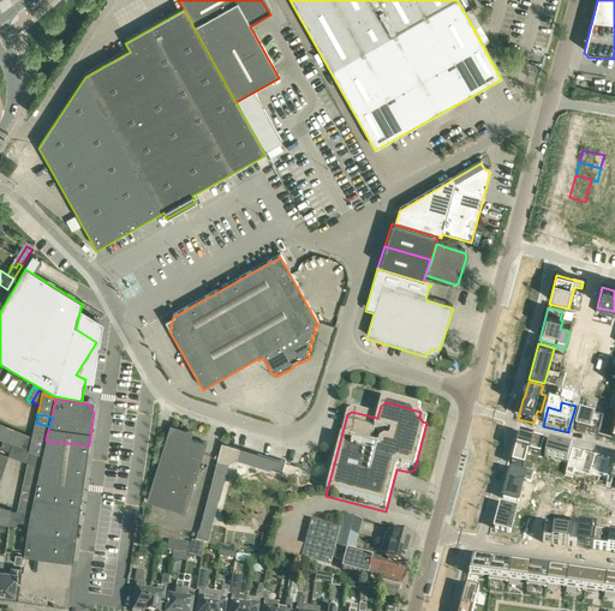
[(573,414),(568,430),(575,432),(575,435),(598,441),(602,425),(579,419),(580,415),(573,414)]
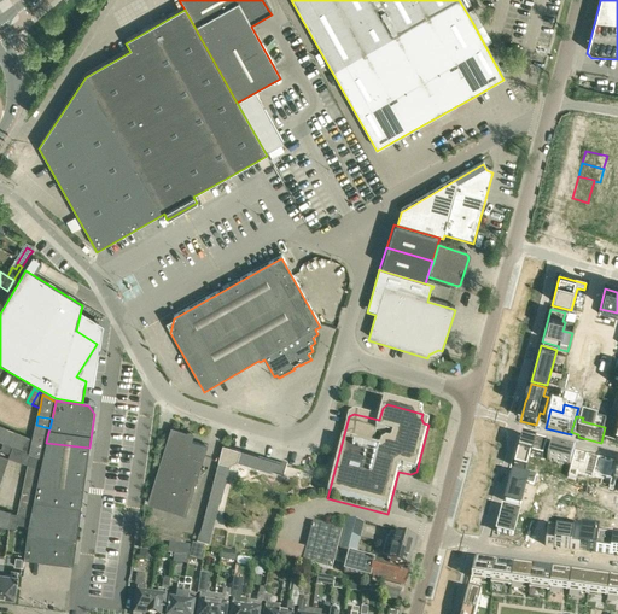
[(34,434),(47,437),(50,428),(36,425),(34,434)]
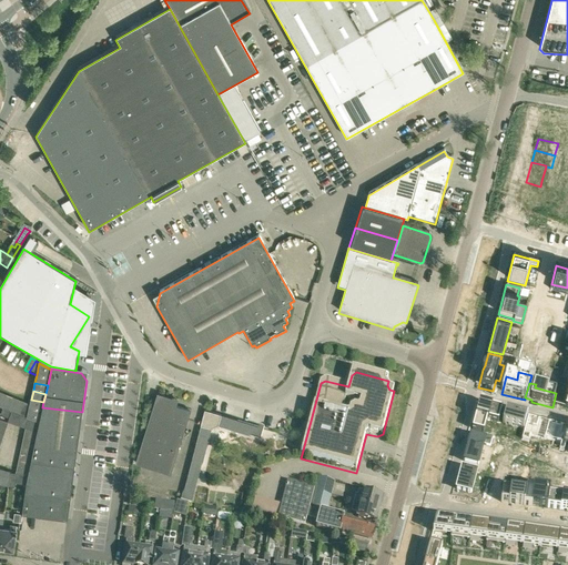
[(170,476),(180,445),(190,414),(173,409),(172,409),(171,409),(170,409),(170,410),(169,410),(169,411),(168,413),(163,412),(166,400),(158,397),(135,466),(170,476)]
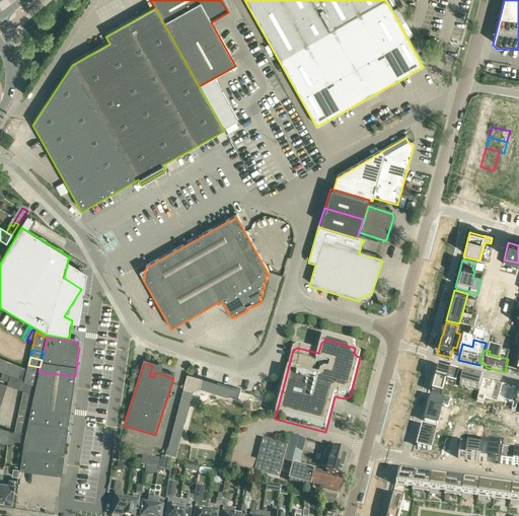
[(2,375),(7,376),(11,365),(6,364),(1,374),(2,375)]
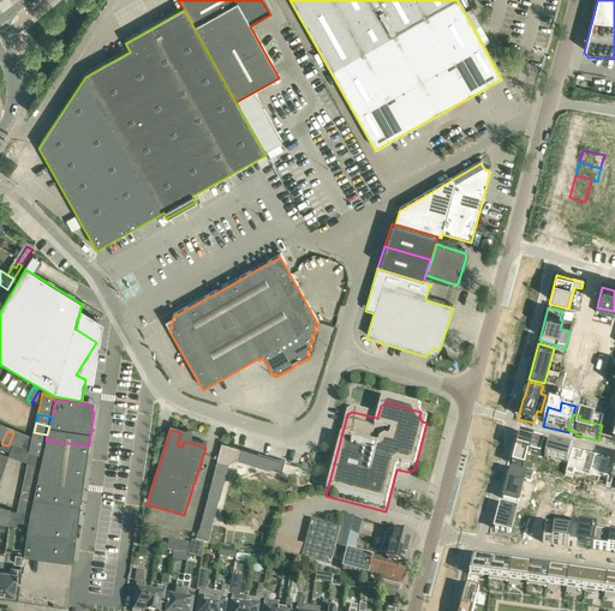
[(19,435),(13,432),(9,445),(15,448),(19,435)]
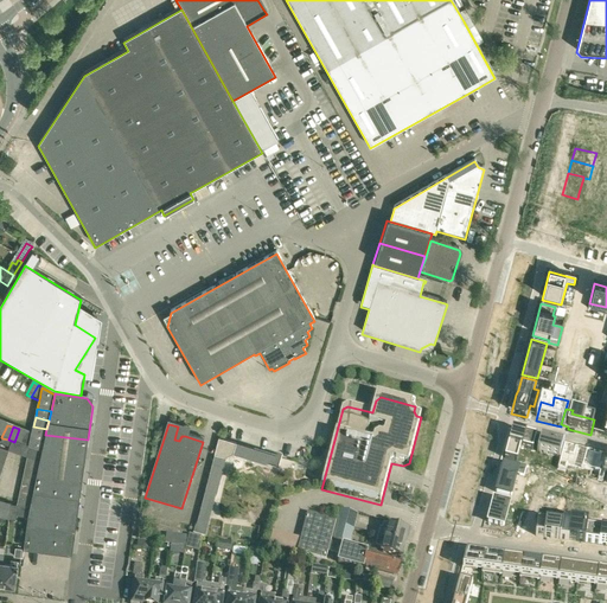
[(27,448),(42,453),(45,435),(46,429),(33,427),(31,434),(27,448)]
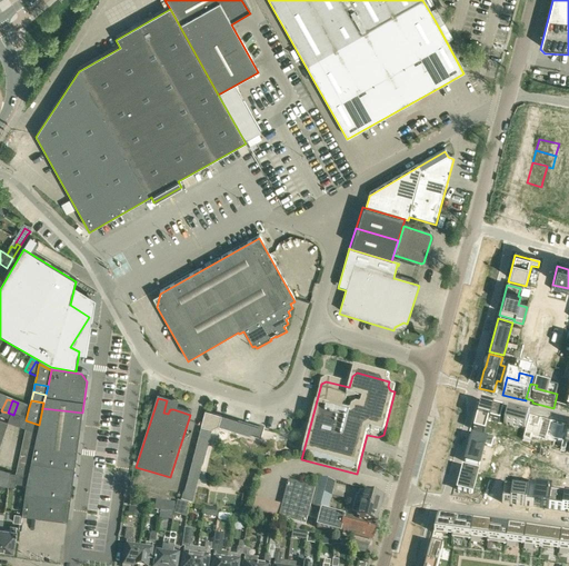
[(13,415),(18,417),(23,405),(18,403),(13,415)]
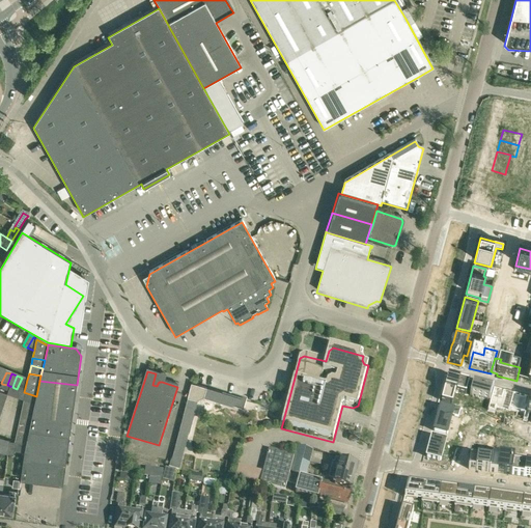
[(17,389),(24,392),(27,380),(22,378),(17,389)]
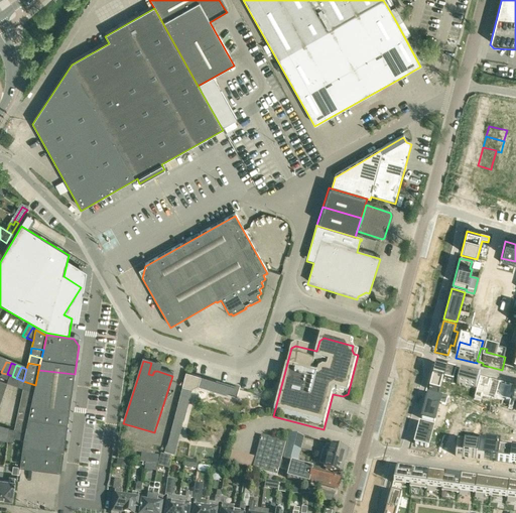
[(435,369),(429,393),(439,396),(442,384),(453,386),(456,374),(435,369)]
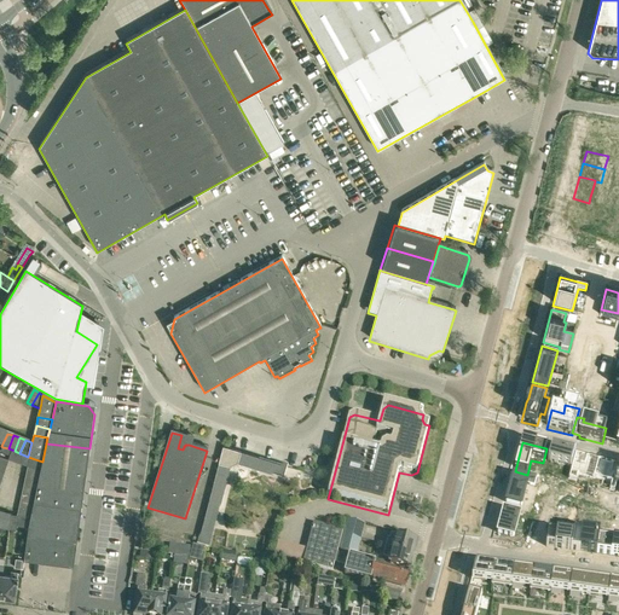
[(46,444),(42,462),(87,468),(90,448),(46,444)]
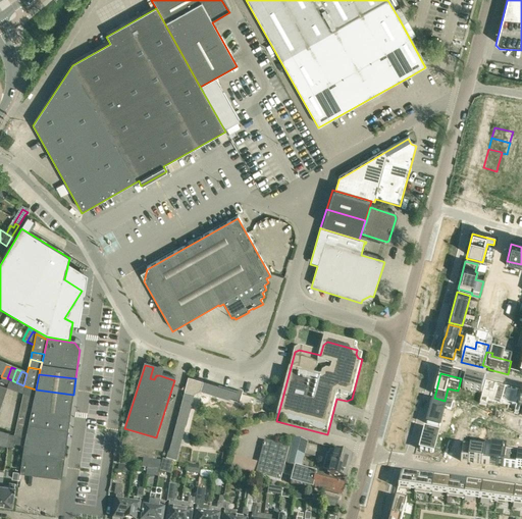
[(23,385),(16,382),(12,380),(7,378),(2,377),(0,382),(8,386),(7,390),(23,395),(34,399),(36,390),(23,385)]
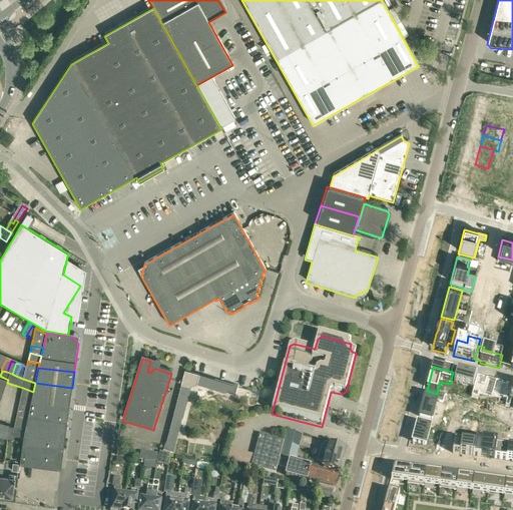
[(184,373),(180,387),(190,390),(196,387),(199,377),(184,373)]
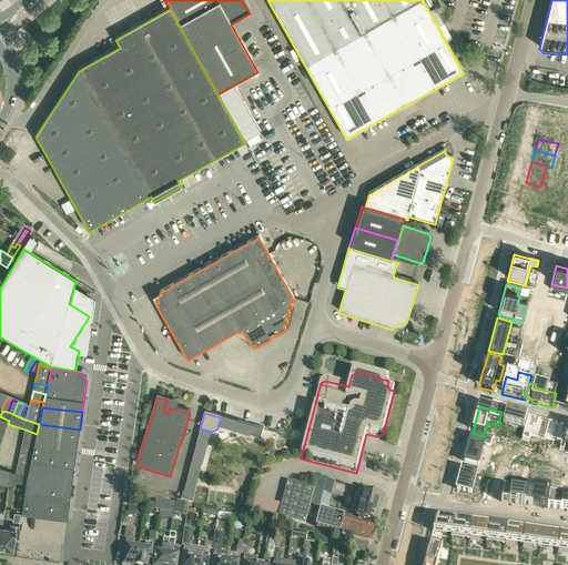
[(506,413),(503,426),(524,432),(528,419),(506,413)]
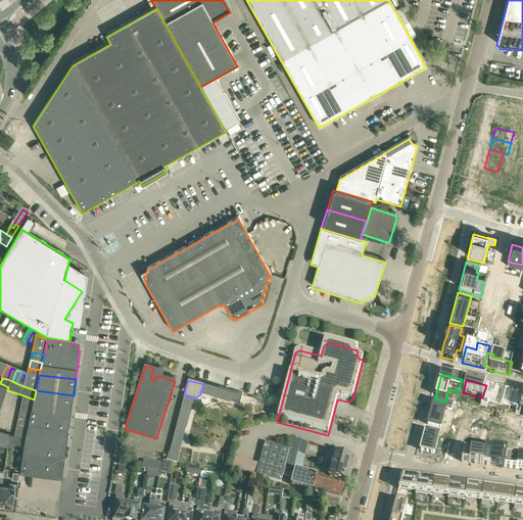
[(482,397),(480,408),(486,410),(488,404),(502,408),(502,407),(506,390),(486,385),(482,397)]
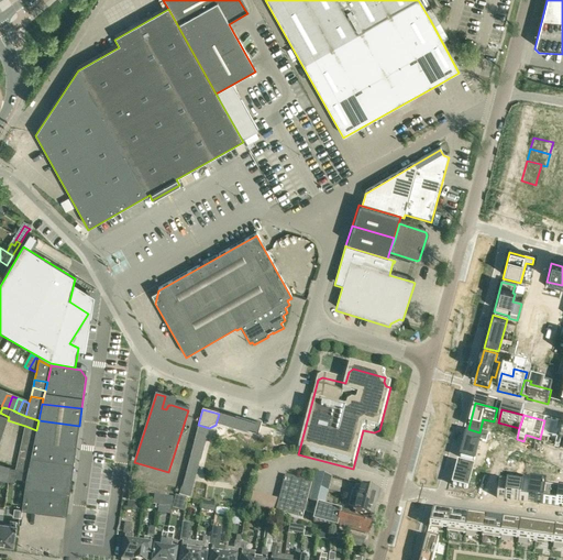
[(78,436),(79,426),(39,420),(36,430),(78,436)]
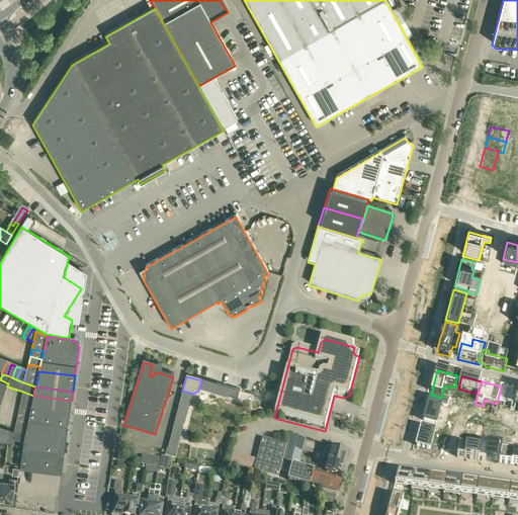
[(517,392),(501,387),(497,403),(511,407),(516,408),(517,404),(517,400),(517,392)]
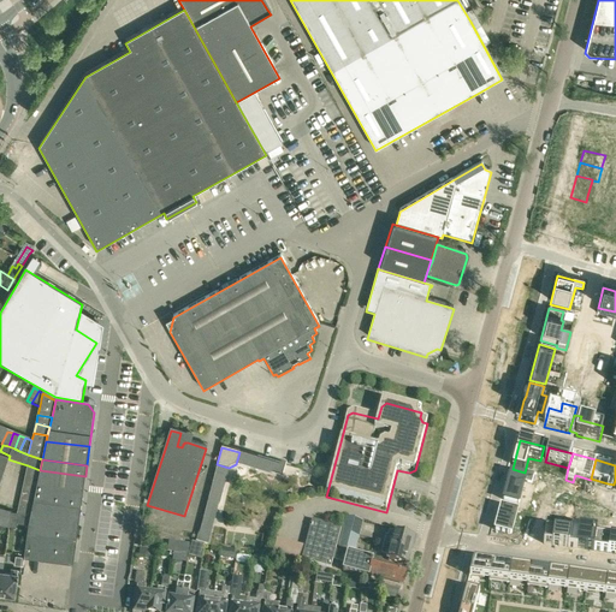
[(83,493),(86,476),(40,470),(39,475),(37,481),(36,487),(83,493)]
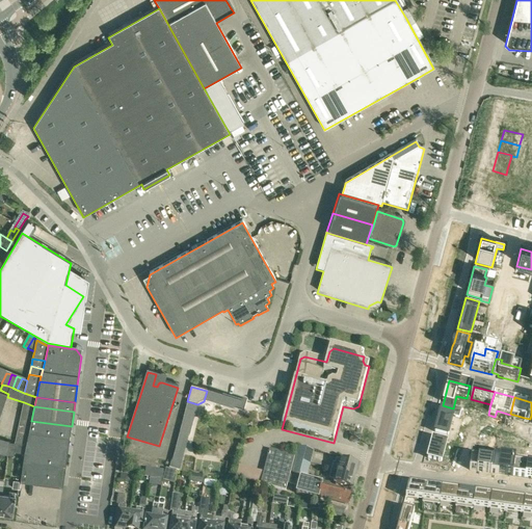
[(461,414),(454,412),(453,415),(441,412),(440,414),(439,420),(434,435),(448,439),(453,420),(459,422),(461,414)]
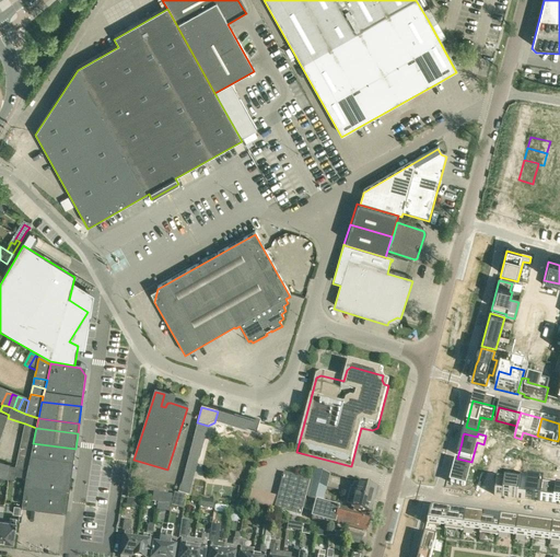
[(73,462),(76,449),(33,443),(32,449),(31,454),(30,460),(27,465),(72,471),(73,462)]
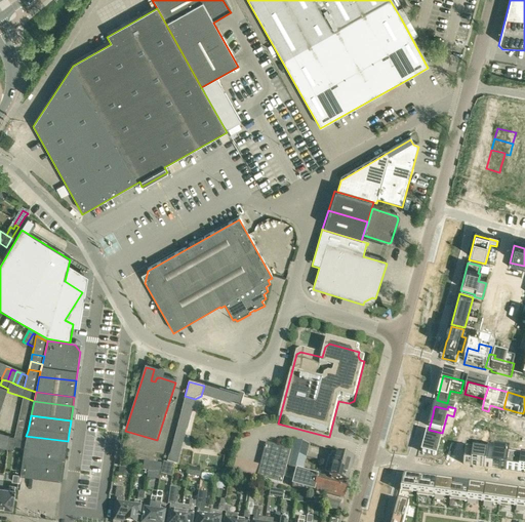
[(427,436),(421,455),(436,459),(441,437),(431,434),(430,436),(427,436)]
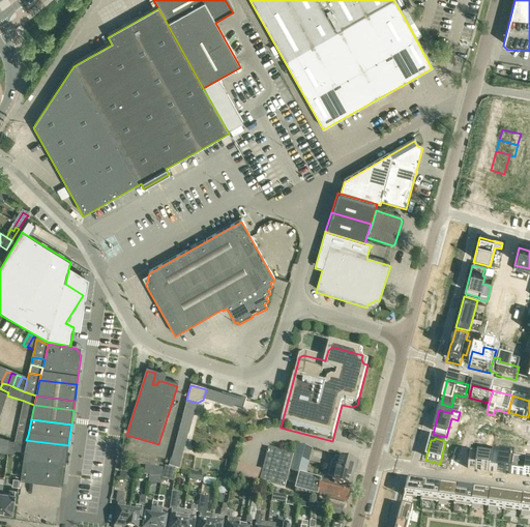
[(0,455),(6,457),(8,442),(0,439),(0,455)]
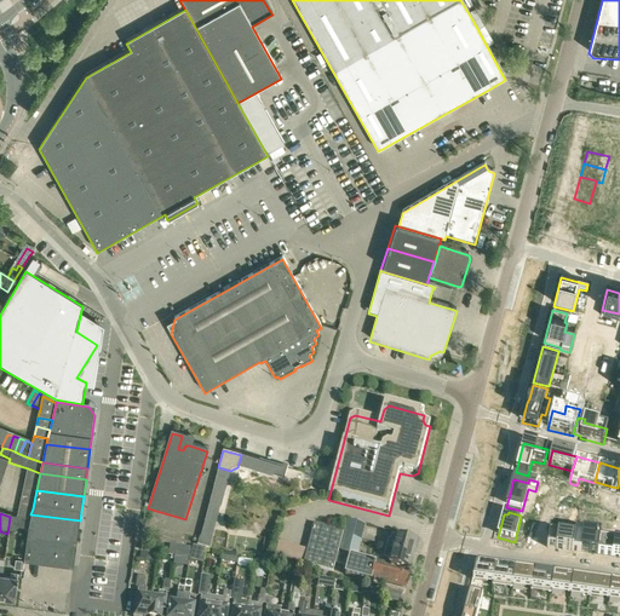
[(23,563),(24,563),(73,570),(80,520),(30,514),(29,520),(23,563)]
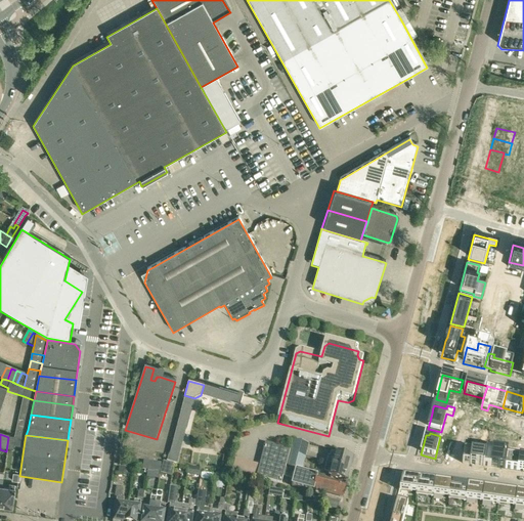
[(15,440),(8,437),(6,451),(13,453),(15,440)]
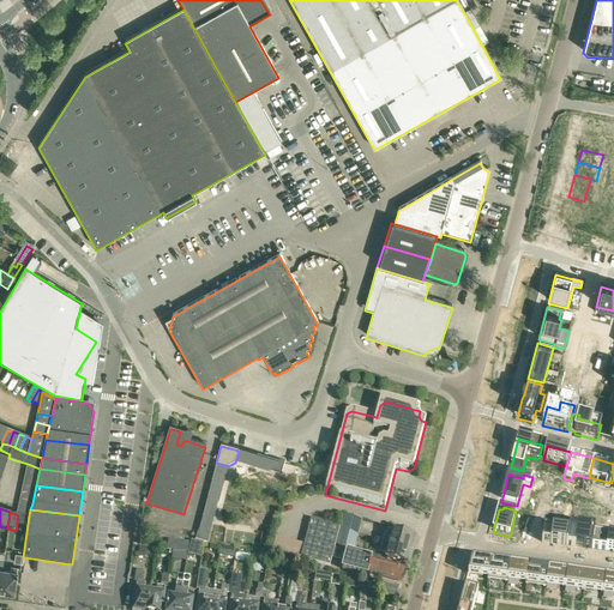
[(523,526),(521,543),(541,545),(545,521),(537,520),(536,529),(523,526)]
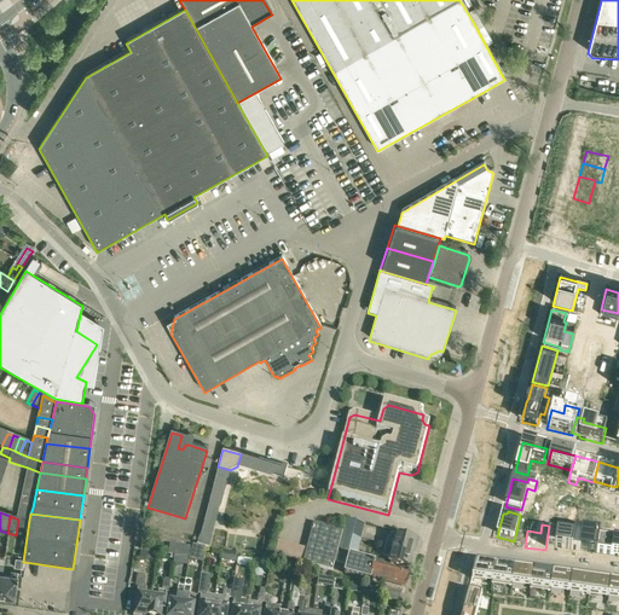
[(331,574),(342,534),(313,526),(302,567),(331,574)]
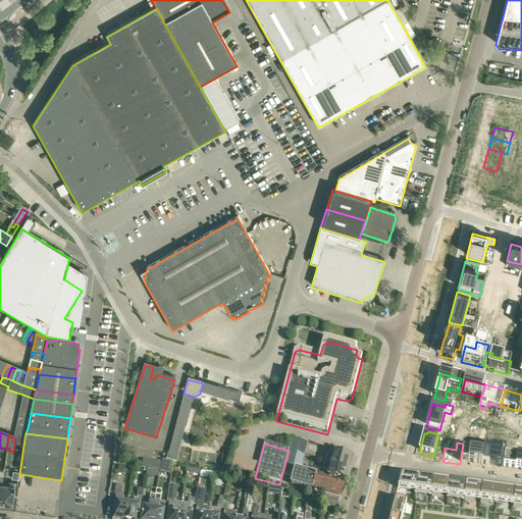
[(290,456),(303,460),(307,447),(293,444),(290,456)]
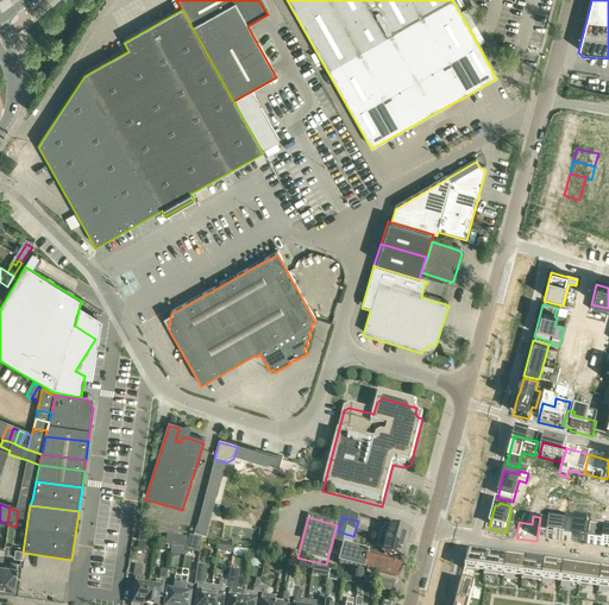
[(564,531),(562,544),(586,548),(589,529),(564,525),(564,531)]
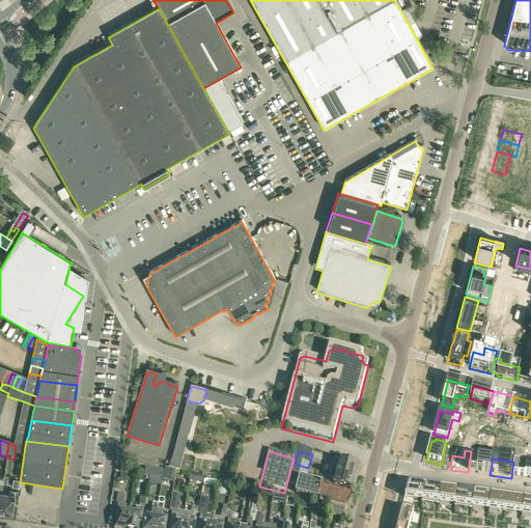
[(470,461),(468,472),(490,475),(492,464),(470,461)]
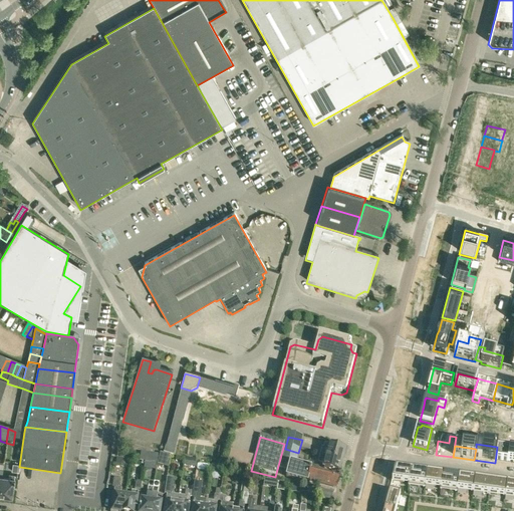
[(345,452),(337,450),(325,447),(324,452),(321,452),(320,459),(343,465),(345,458),(343,458),(345,452)]
